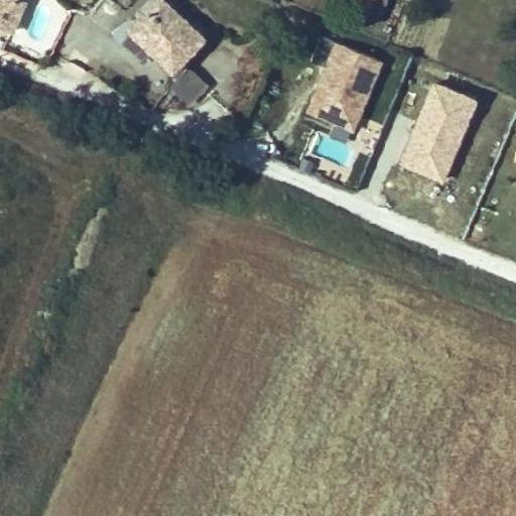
[(0,0),(0,25),(11,30),(22,5),(9,0),(0,0)]
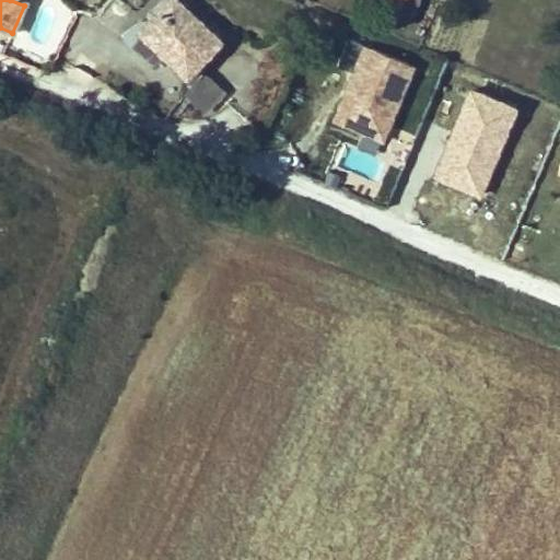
[(222,41),(177,0),(167,0),(140,31),(158,47),(189,77),(222,41)]
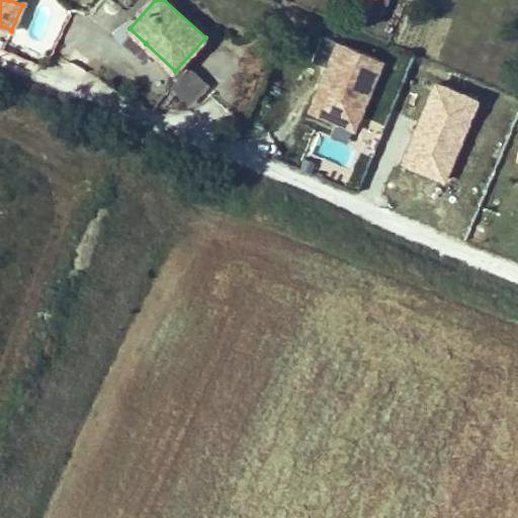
[(384,0),(363,0),(358,13),(376,21),(384,0)]
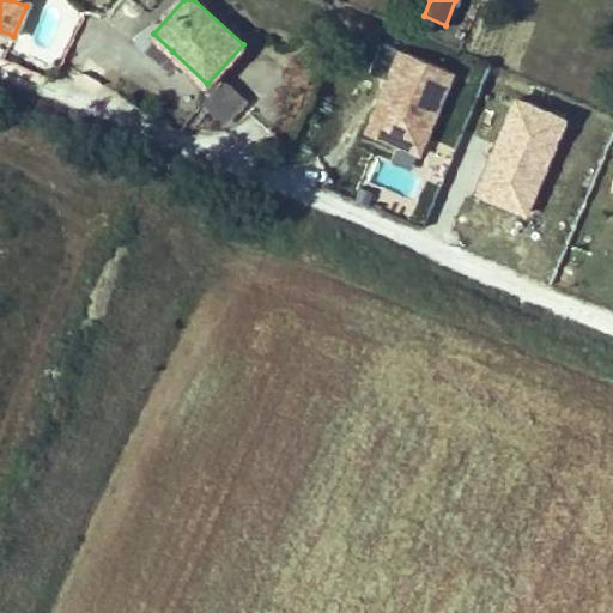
[(153,34),(149,29),(138,41),(162,64),(173,52),(153,34)]
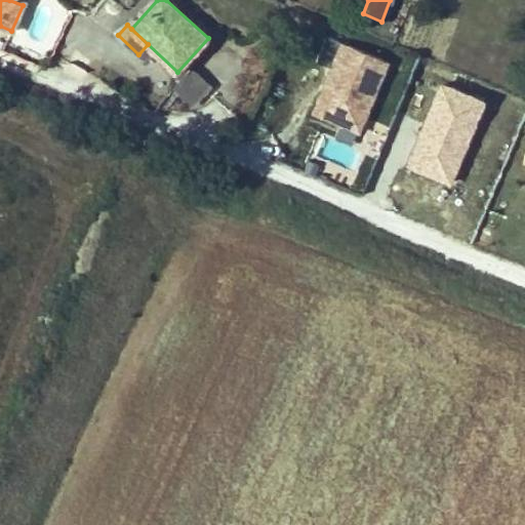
[(362,136),(389,62),(324,38),(315,64),(327,68),(309,117),(362,136)]
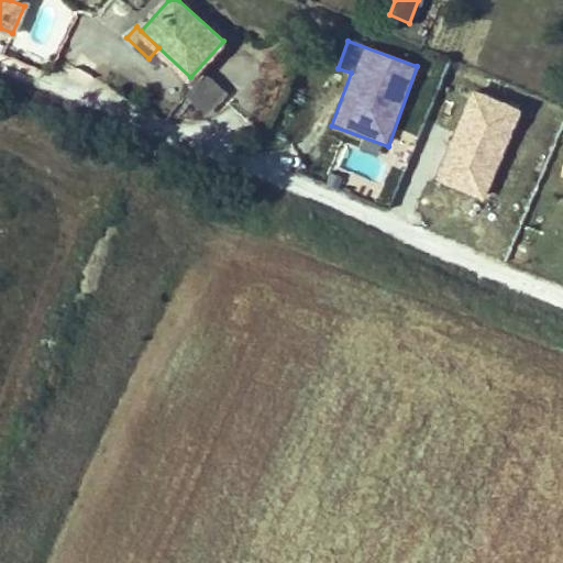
[(220,88),(205,73),(186,92),(201,108),(220,88)]
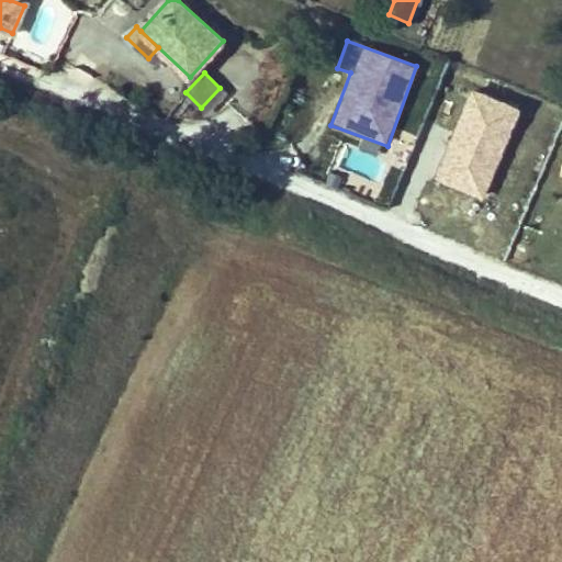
[(341,146),(337,169),(377,176),(381,153),(341,146)]
